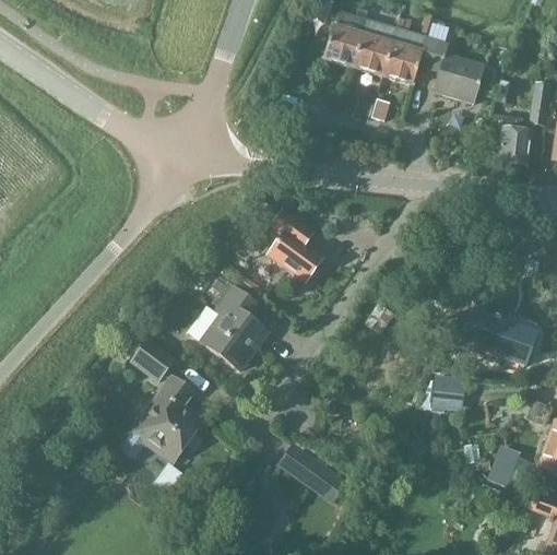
[(317,0),(310,18),(323,23),(333,1),(331,0),(317,0)]
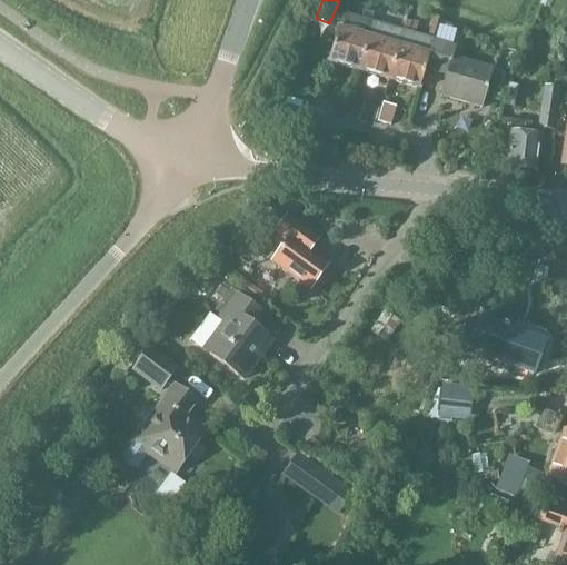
[(359,67),(374,19),(346,11),(341,25),(338,25),(328,58),(359,67)]
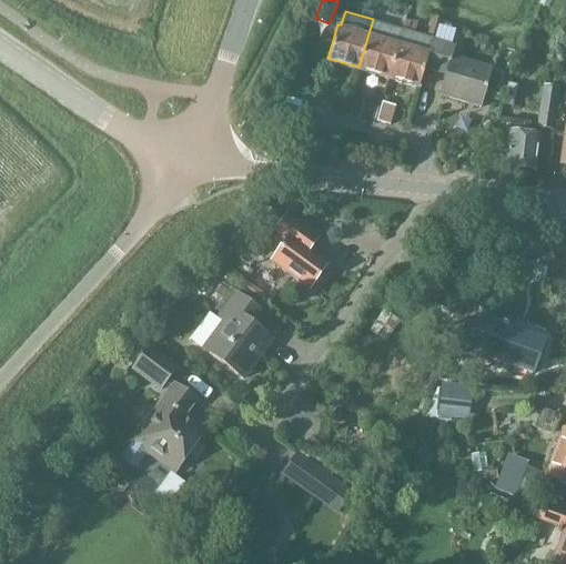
[(388,76),(403,28),(373,19),(359,67),(388,76)]
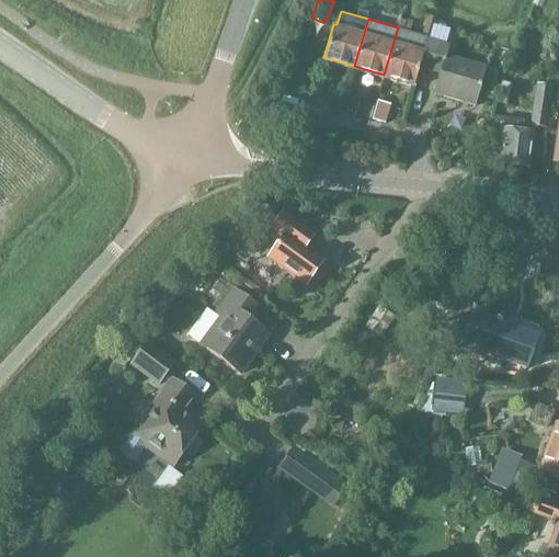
[(419,64),(428,36),(398,27),(384,75),(413,83),(420,64),(419,64)]
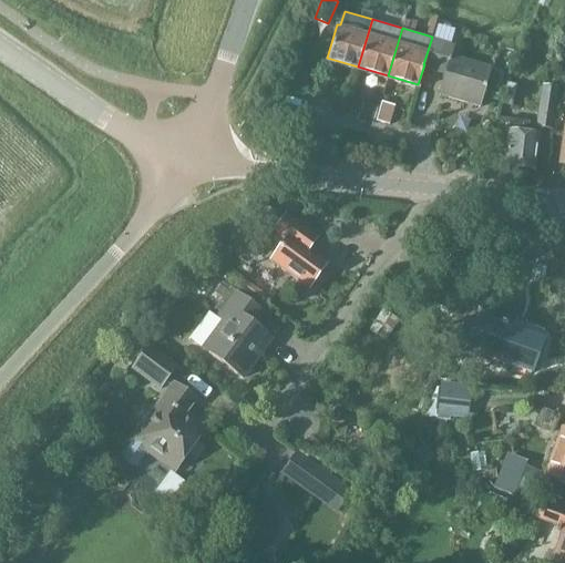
[(455,43),(432,37),(423,64),(424,64),(445,71),(439,92),(480,104),(491,65),(452,53),(455,43)]
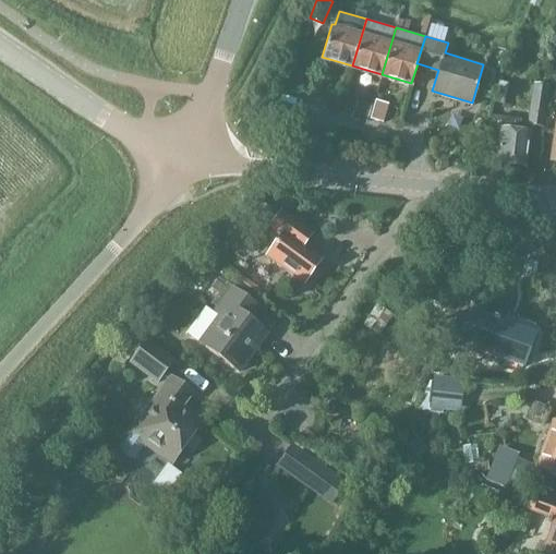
[(505,101),(509,81),(499,79),(494,99),(505,101)]
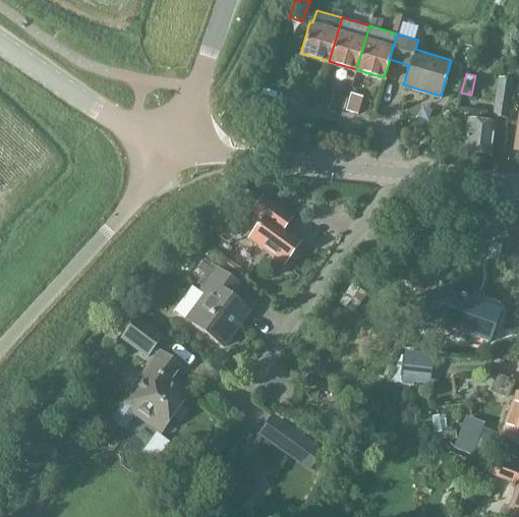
[(514,78),(498,75),(493,114),(508,117),(514,78)]
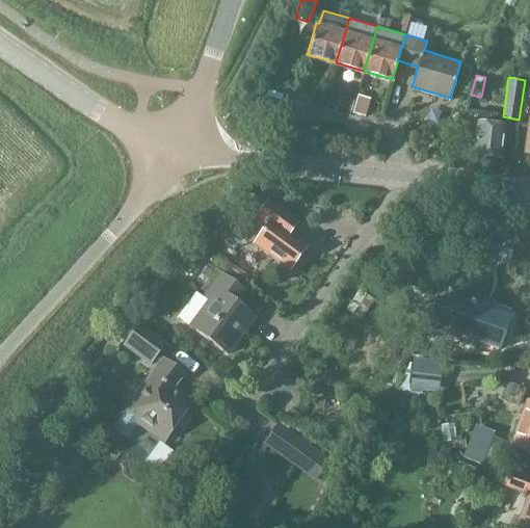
[(365,85),(359,105),(372,109),(378,89),(365,85)]
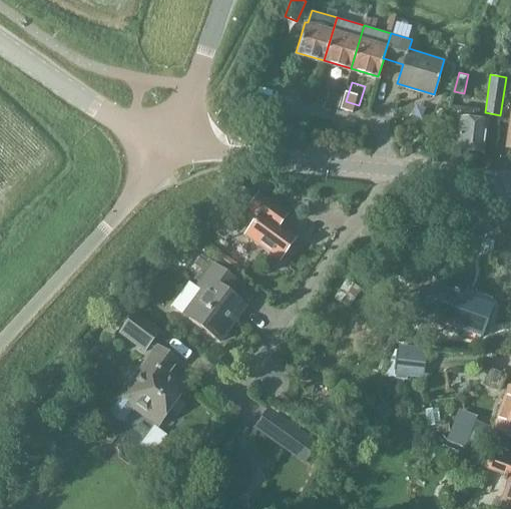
[(484,151),(486,134),(488,119),(477,118),(478,108),(456,105),(452,132),(458,133),(456,147),(484,151)]
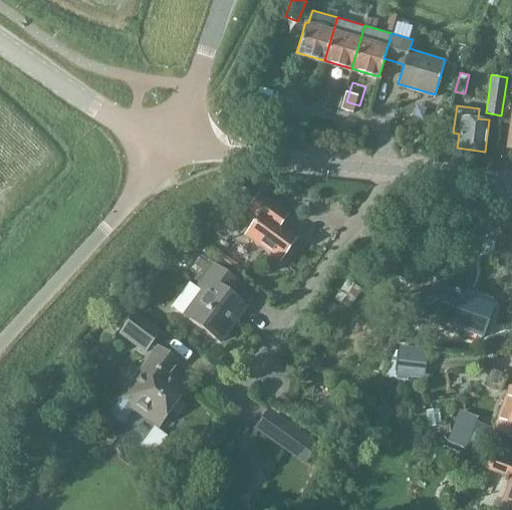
[(246,234),(280,258),(297,236),(280,223),(288,212),(261,192),(248,210),(258,217),(246,234)]
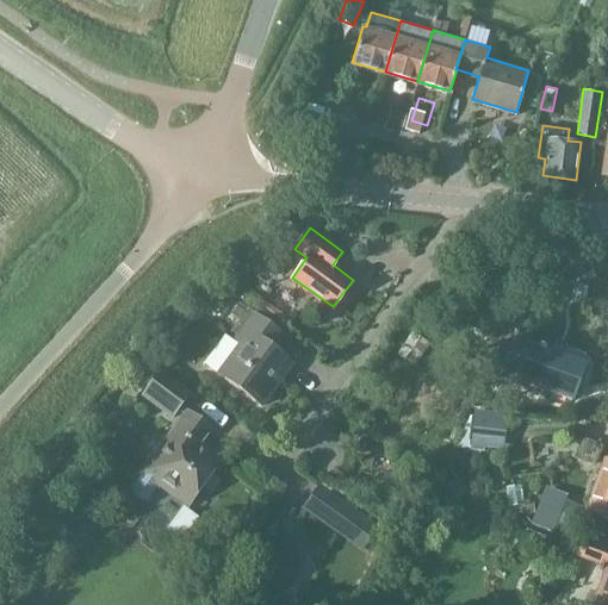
[(495,284),(497,268),(479,266),(477,281),(495,284)]
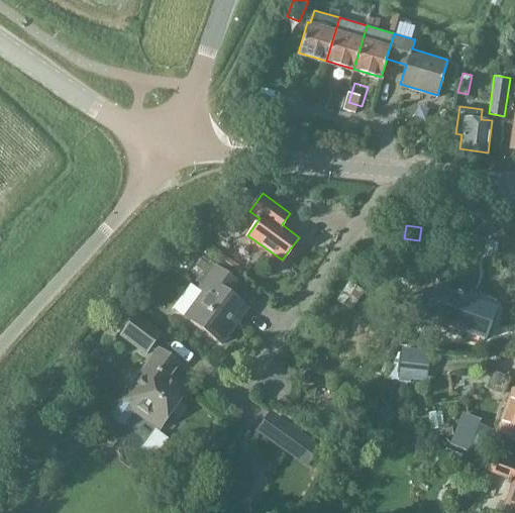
[(186,254),(190,257),(193,260),(203,246),(195,241),(186,254)]
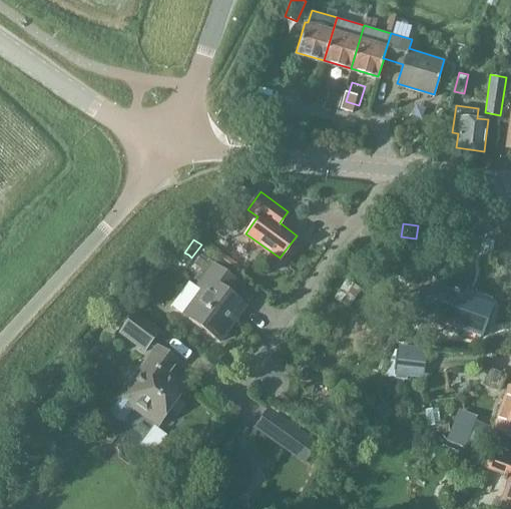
[(189,317),(215,336),(233,311),(238,315),(246,304),(228,291),(237,279),(214,263),(198,285),(207,292),(189,317)]
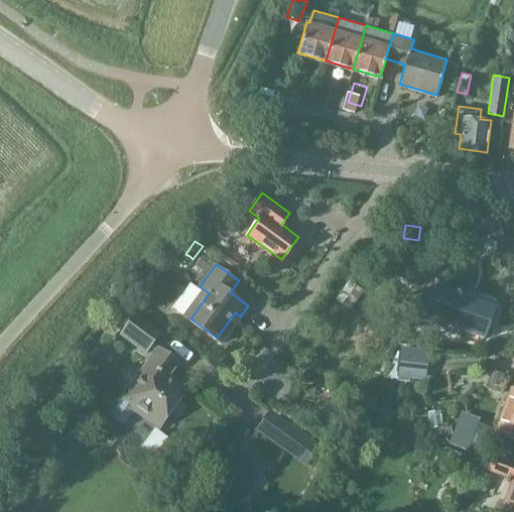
[(364,289),(356,284),(348,279),(336,298),(351,309),(364,289)]
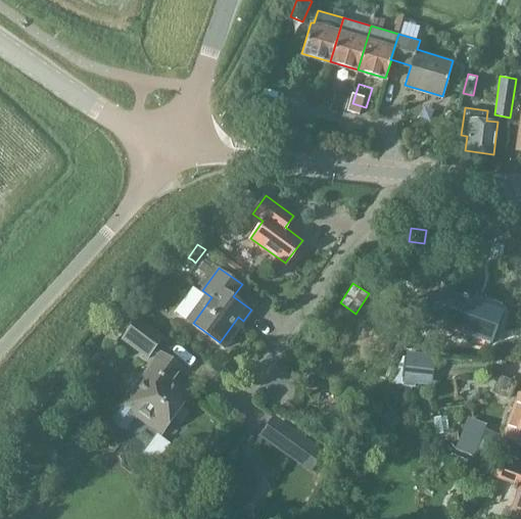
[(502,311),(443,289),(440,297),(429,293),(419,321),(420,321),(420,320),(446,329),(447,327),(490,342),(502,311)]
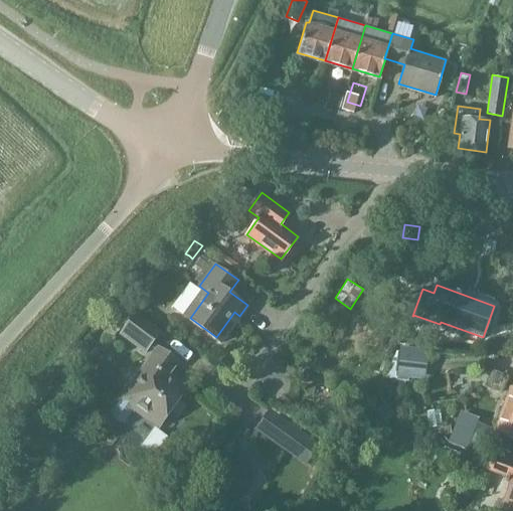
[(136,310),(128,322),(120,332),(146,352),(162,330),(136,310)]
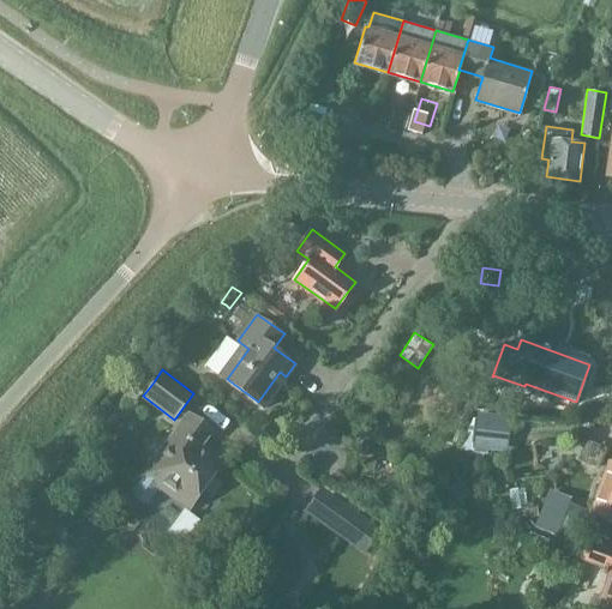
[(509,450),(511,416),(478,411),(478,416),(473,416),(460,447),(487,451),(487,448),(509,450)]
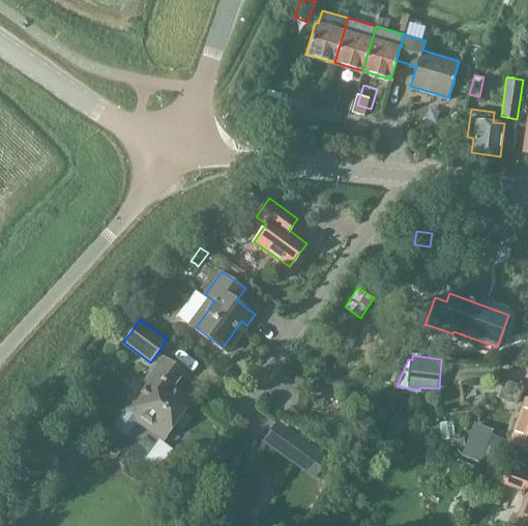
[(136,395),(123,410),(115,421),(115,426),(124,432),(130,431),(138,420),(140,422),(142,420),(165,438),(193,400),(174,385),(183,373),(165,357),(137,396),(136,395)]
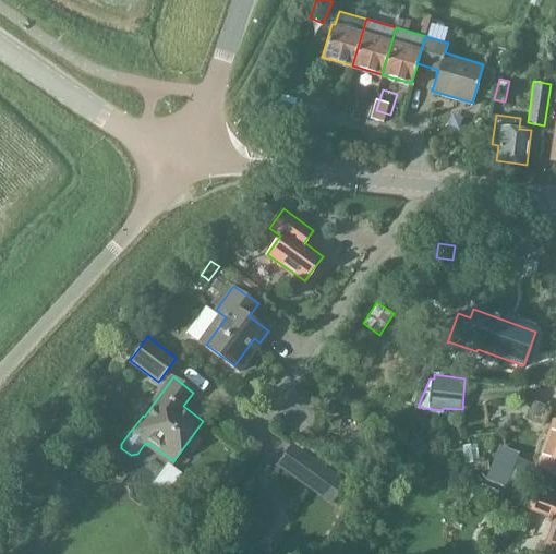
[(544,422),(550,408),(538,404),(532,418),(544,422)]
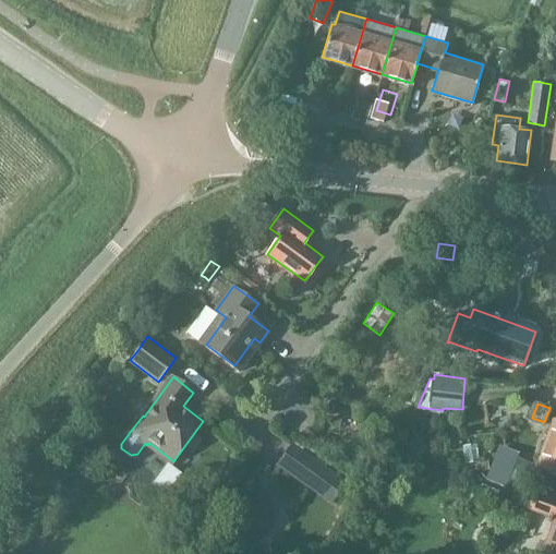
[(555,417),(554,417),(544,442),(535,467),(555,474),(555,417)]
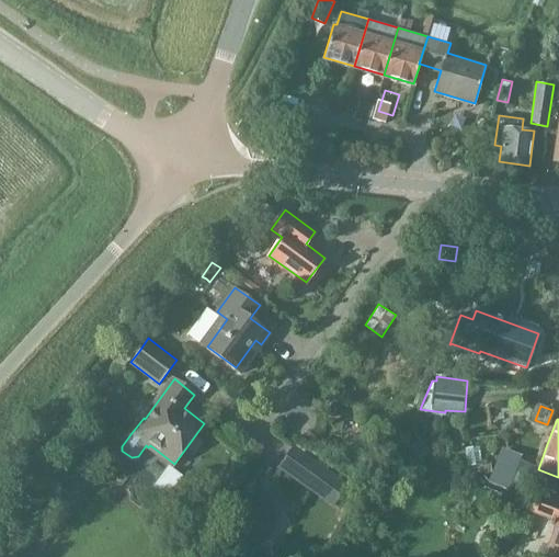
[(334,474),(295,443),(277,466),(318,497),(334,474)]
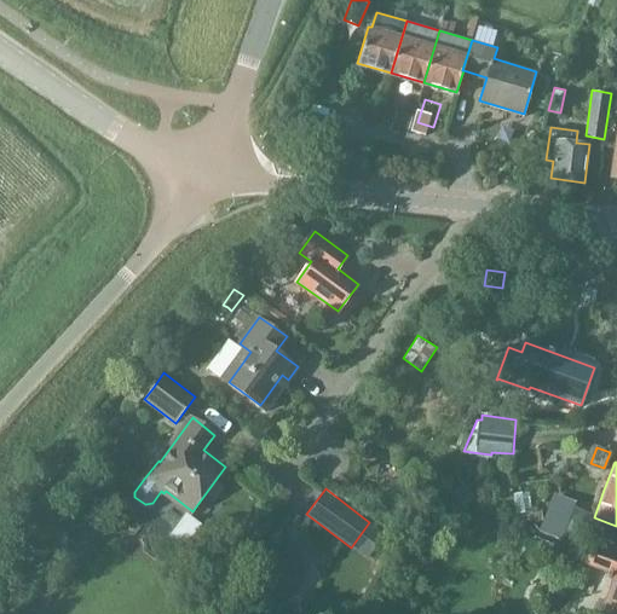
[(576,499),(553,491),(540,529),(563,537),(576,499)]
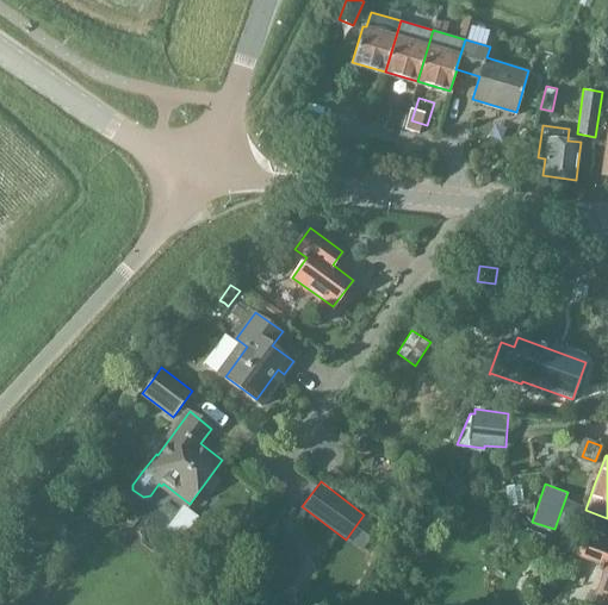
[(531,501),(528,485),(512,488),(515,515),(535,511),(533,501),(531,501)]
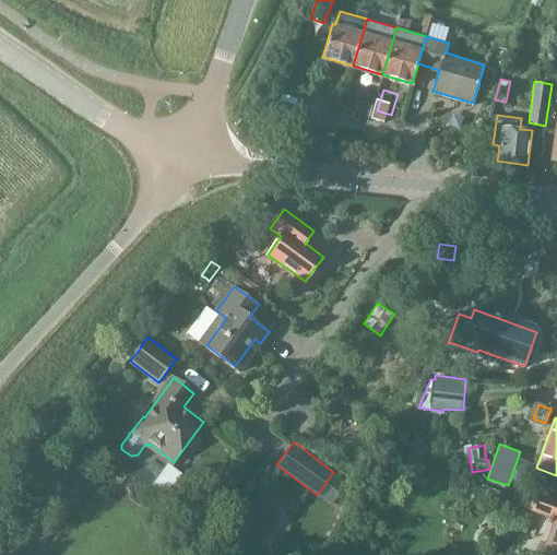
[(182,473),(167,461),(152,483),(167,494),(182,473)]
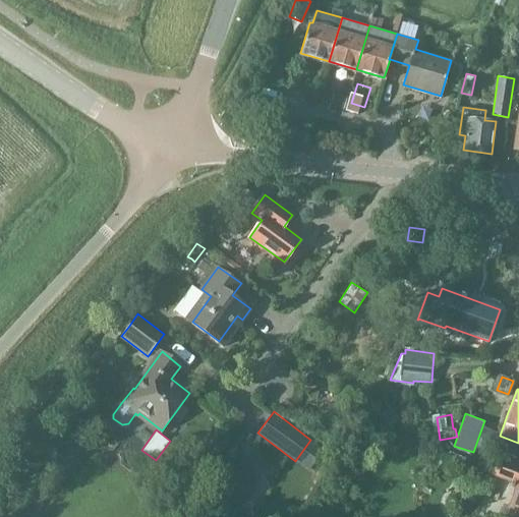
[(511,516),(518,516),(518,466),(496,459),(492,471),(518,481),(518,484),(510,505),(515,507),(511,516)]
